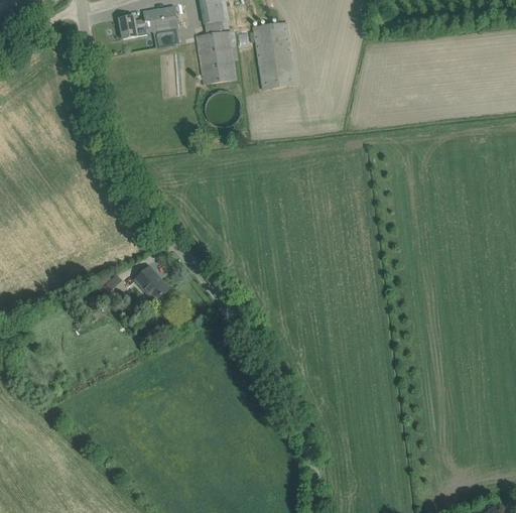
[(0,27),(41,0),(3,0),(0,2),(0,27)]
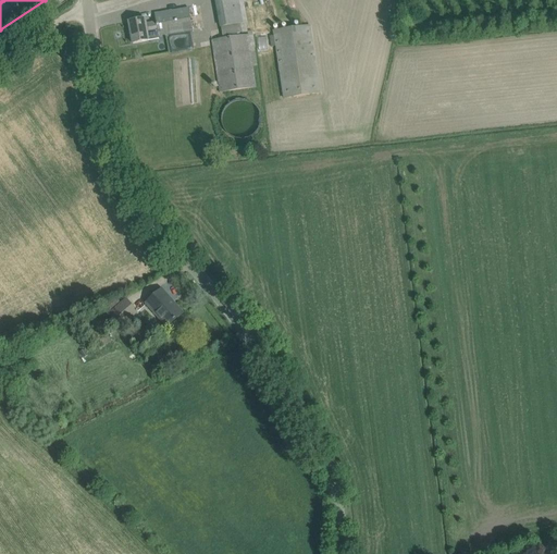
[(248,32),(246,20),(243,0),(217,0),(221,25),(222,36),(211,37),(220,89),(256,84),(248,32)]
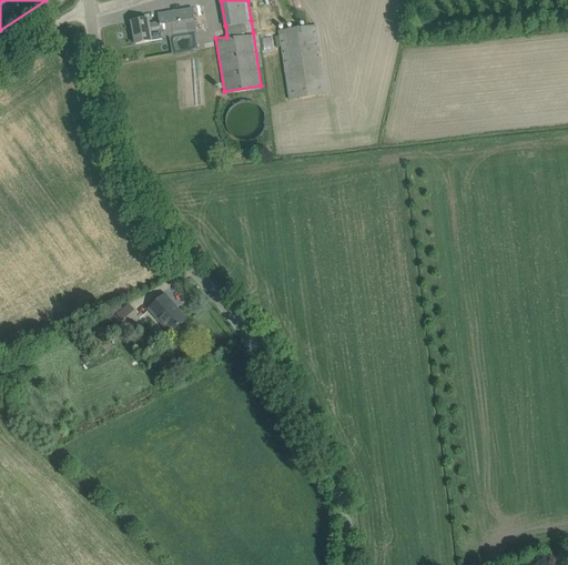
[(161,33),(196,27),(192,6),(158,11),(159,20),(149,22),(148,17),(131,19),(135,41),(152,39),(150,31),(161,29),(161,33)]
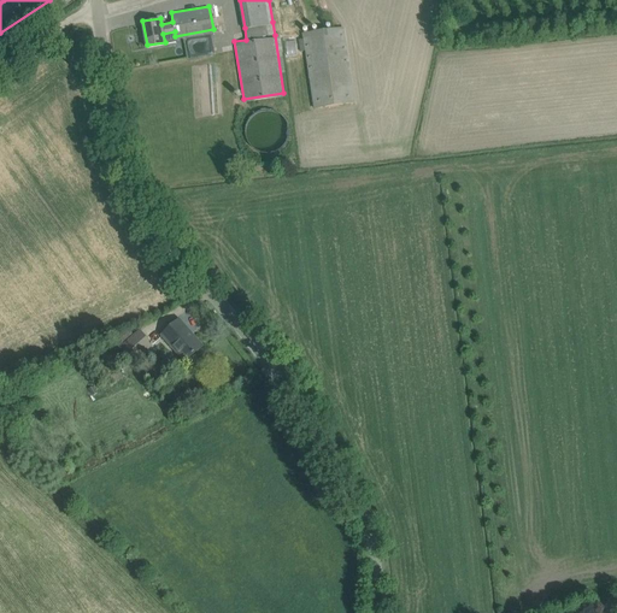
[(354,98),(345,37),(344,25),(303,31),(313,104),(354,98)]
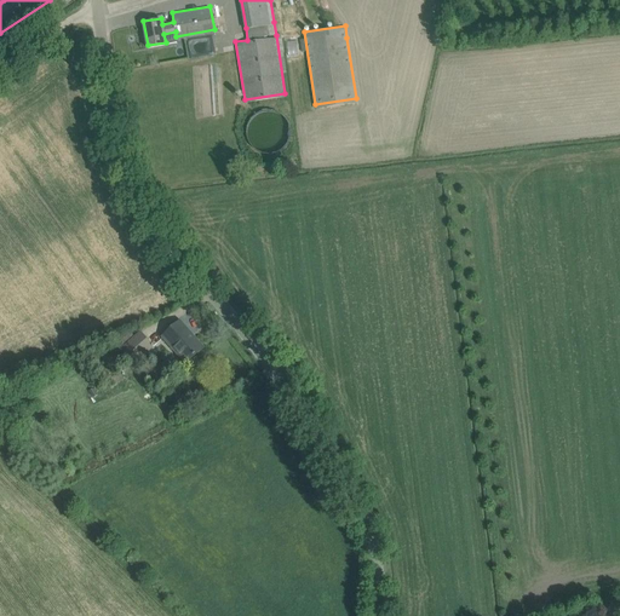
[(189,358),(196,351),(204,344),(195,335),(193,337),(178,321),(162,335),(179,353),(182,351),(189,358)]
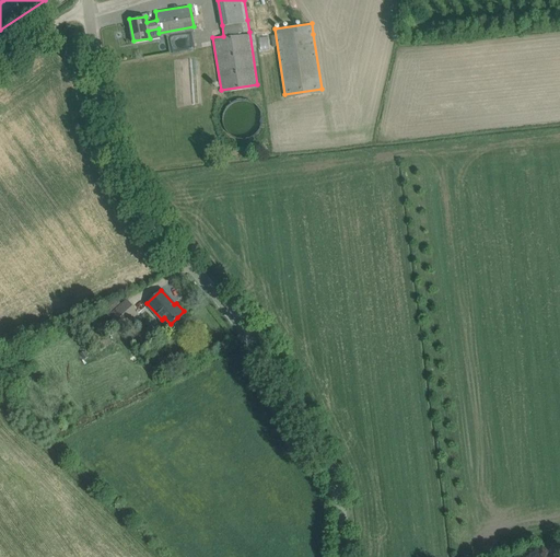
[(109,314),(120,326),(138,310),(127,298),(109,314)]
